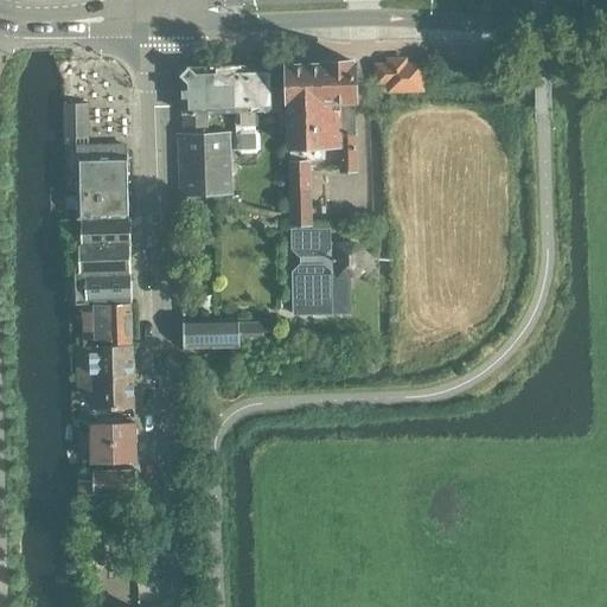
[(406,64),(406,59),(389,59),(389,64),(377,65),(378,82),(389,82),(390,90),(423,89),(422,64),(406,64)]
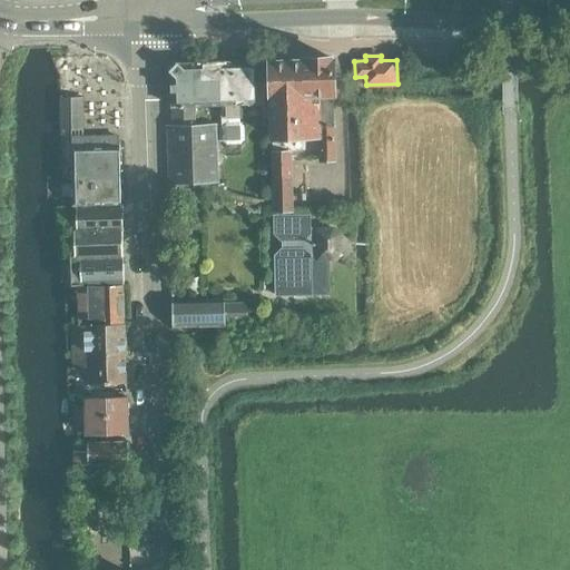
[(304,60),(272,61),(272,85),(273,104),(275,177),(275,212),(293,212),(292,154),(288,154),(288,148),(285,145),(282,145),(282,136),(306,136),(321,135),(322,160),(335,160),(334,129),(336,125),(333,58),(304,59),(304,60)]
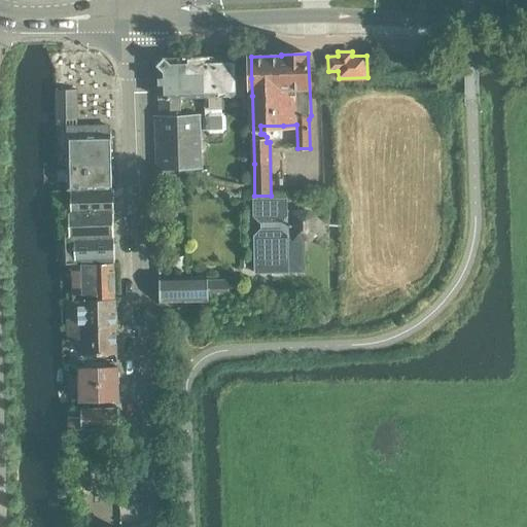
[(208,57),(183,58),(183,59),(183,97),(205,97),(206,129),(210,133),(209,58),(208,58),(208,57)]
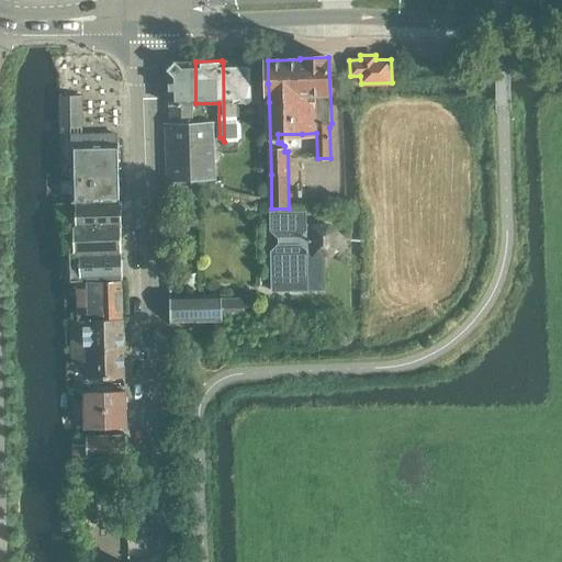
[(247,62),(223,62),(224,142),(238,142),(243,136),(243,122),(238,119),(237,115),(236,115),(236,103),(265,102),(269,102),(268,83),(263,83),(263,62),(248,63),(247,62)]
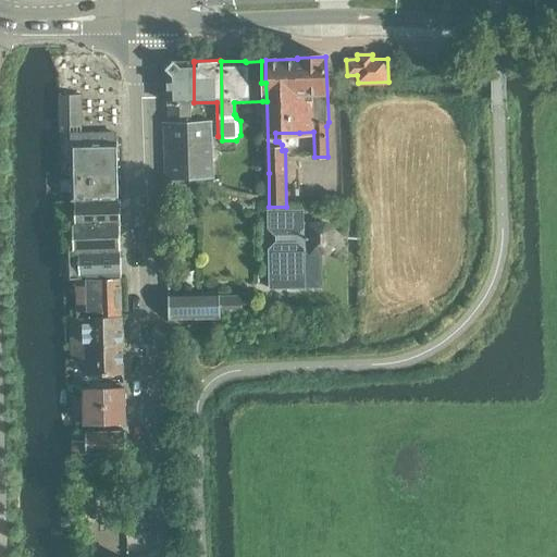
[(175,62),(168,70),(169,103),(194,102),(194,62),(175,62)]
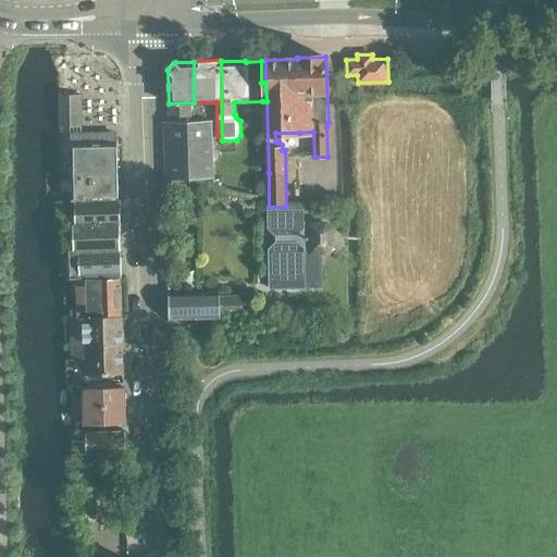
[(69,125),(83,125),(82,95),(60,95),(61,125),(69,125)]
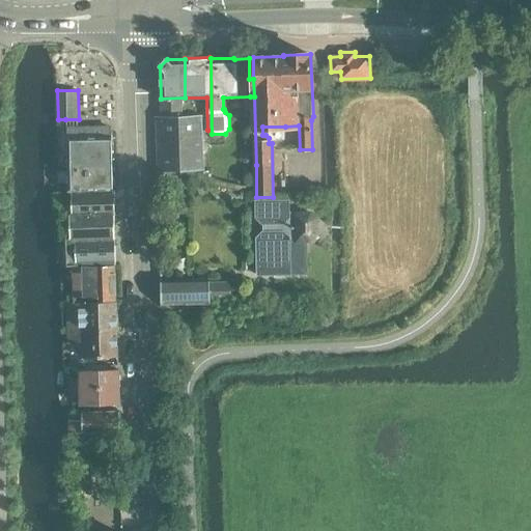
[(161,117),(156,117),(156,137),(201,136),(201,116),(184,116),(183,102),(185,102),(185,98),(161,99),(161,117)]
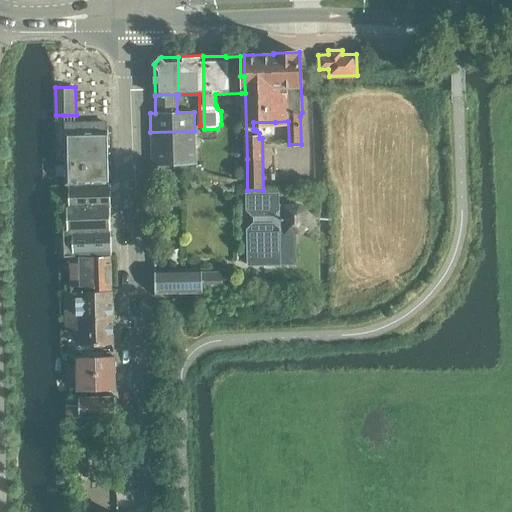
[(79,122),(65,122),(66,158),(108,157),(108,131),(108,124),(105,124),(105,122),(100,122),(79,122)]
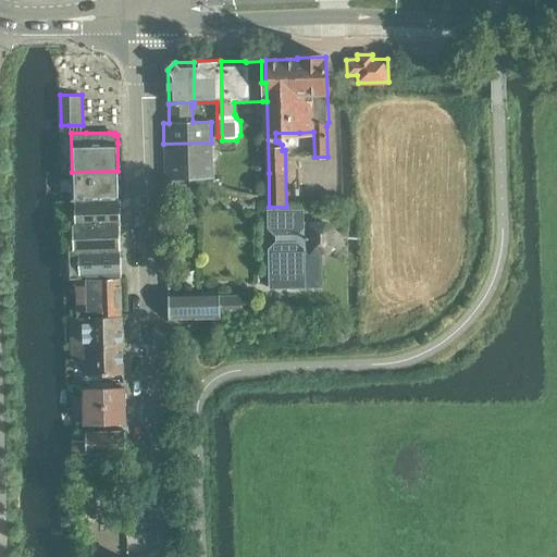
[(211,143),(163,144),(164,178),(212,178),(211,145),(211,143)]
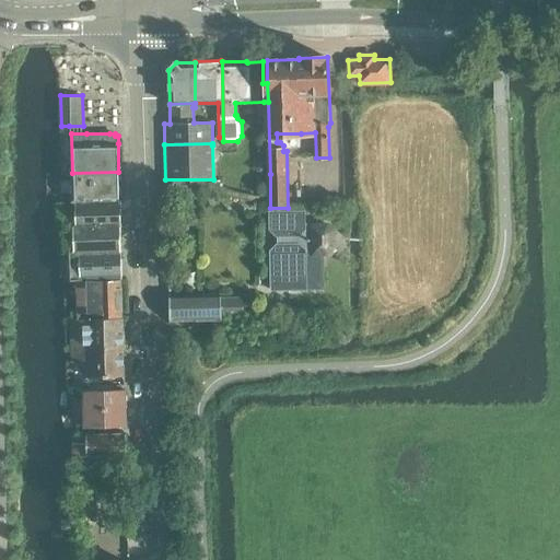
[(73,195),(63,195),(63,201),(77,201),(119,200),(118,172),(72,173),(73,195)]
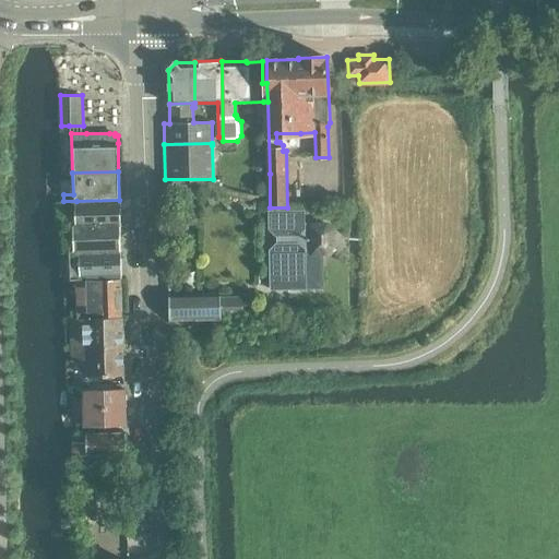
[(76,216),(64,217),(64,240),(120,239),(119,200),(76,201),(76,216)]
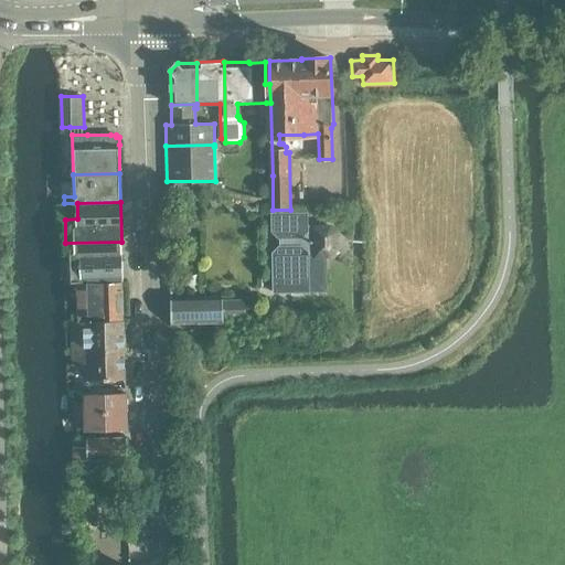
[(309,224),(309,212),(272,212),(273,232),(279,238),(280,238),(280,245),(279,245),(273,252),(274,292),(328,292),(328,258),(332,258),(340,252),(340,231),(332,224),(309,224)]
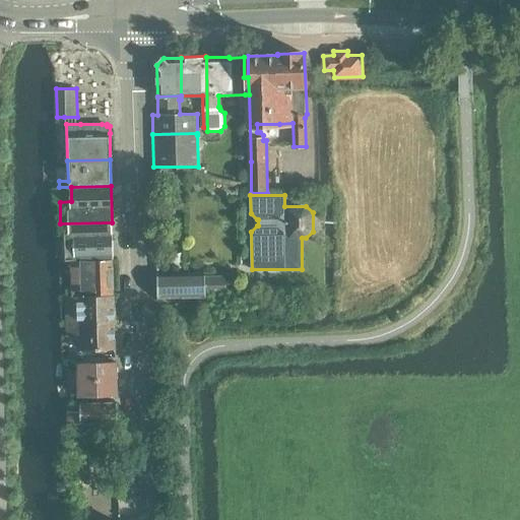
[(112,222),(60,223),(61,261),(76,260),(113,259),(112,222)]
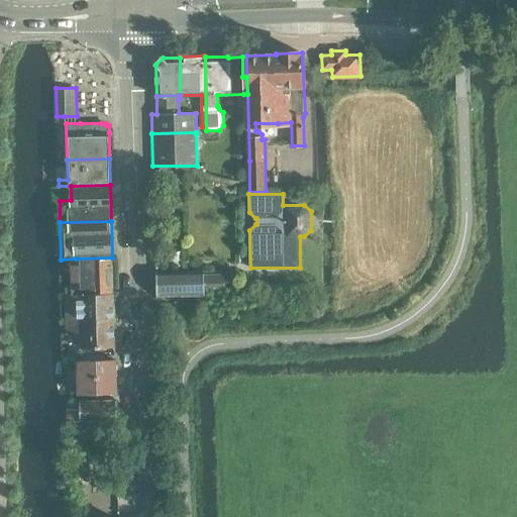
[(72,289),(66,289),(66,295),(113,294),(112,288),(112,257),(76,259),(76,270),(71,270),(72,289)]
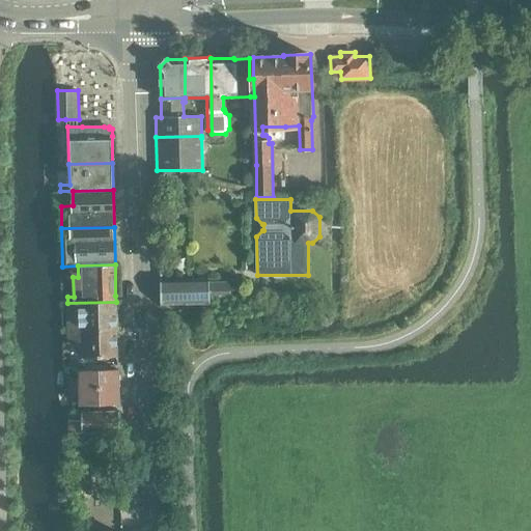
[(208,281),(208,279),(160,280),(161,305),(210,305),(210,300),(231,300),(231,281),(208,281)]
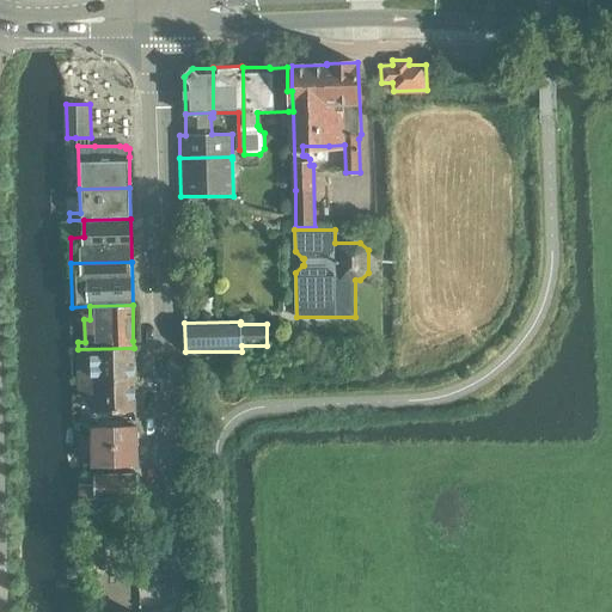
[(134,348),(78,349),(78,384),(134,383),(134,348)]
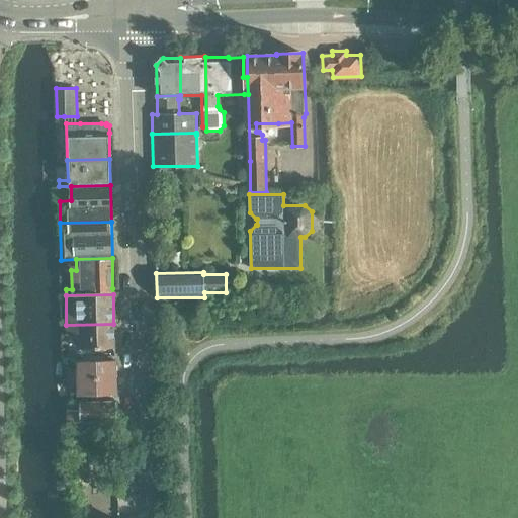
[(113,324),(66,325),(67,334),(81,334),(82,349),(114,348),(113,324)]
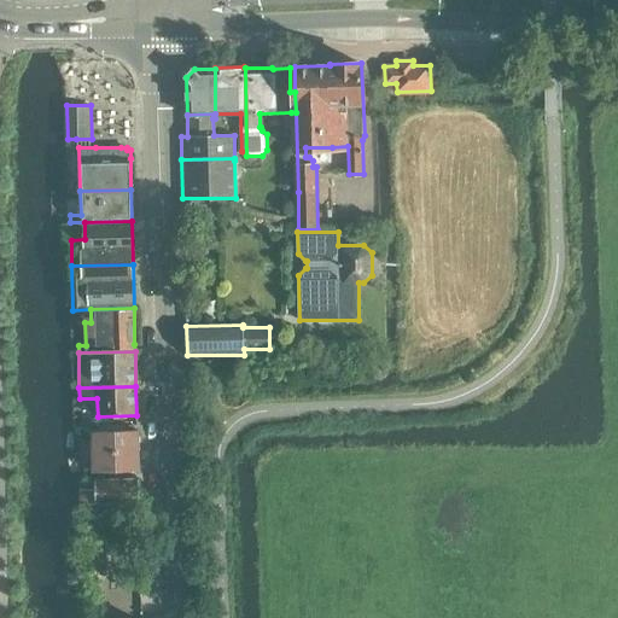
[(81,453),(138,452),(136,431),(93,432),(94,442),(81,442),(81,453)]
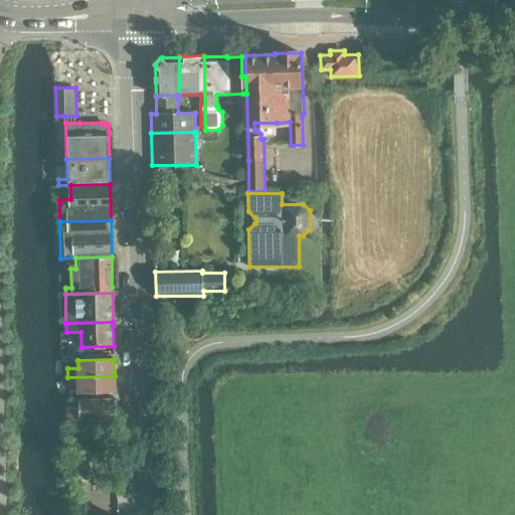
[(115,392),(115,376),(67,377),(67,386),(68,386),(78,386),(79,393),(115,392)]
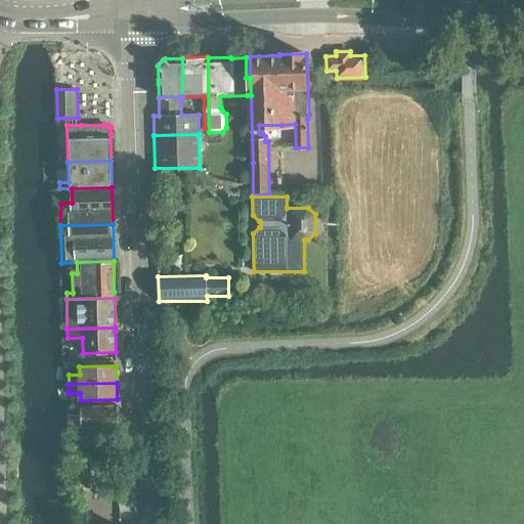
[(70,427),(118,426),(118,406),(80,407),(81,415),(70,415),(70,427)]
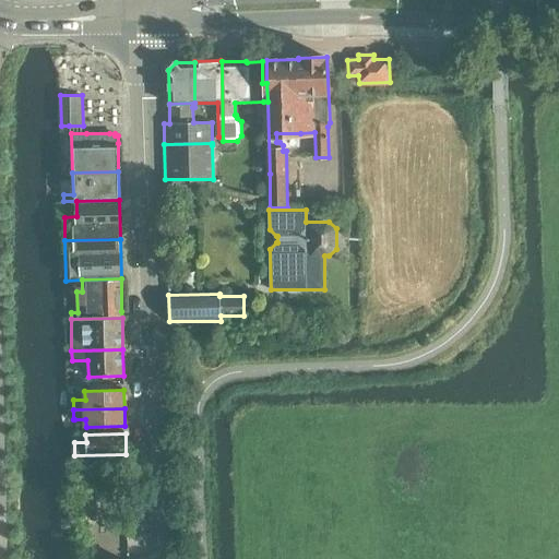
[(82,522),(98,522),(98,491),(82,491),(82,522)]
